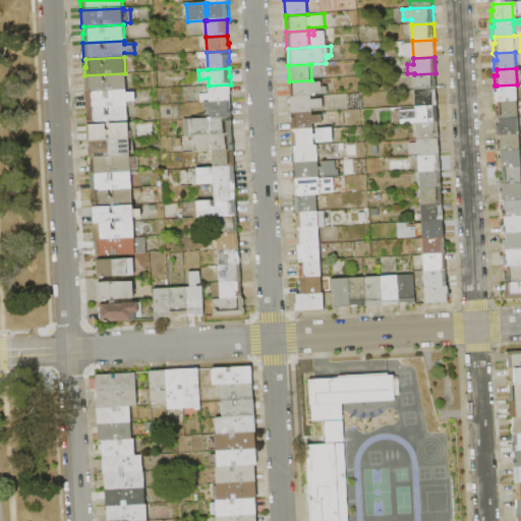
[(125,73),(126,90),(85,92),(84,75),(125,73)]
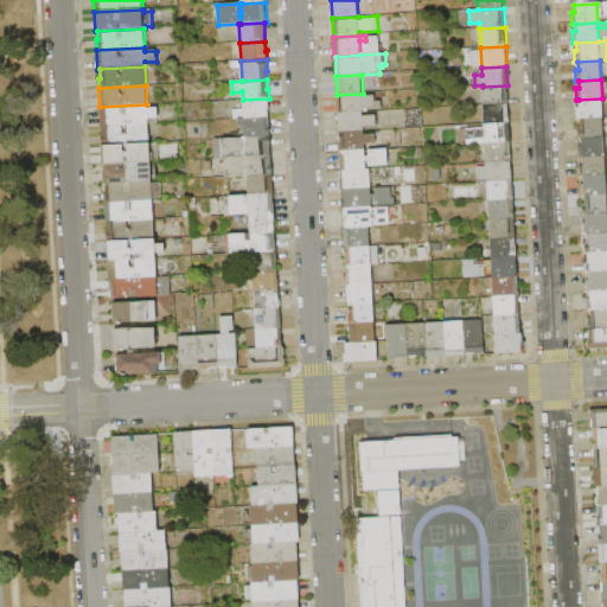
[(508,85),(509,104),(483,106),(483,87),(508,85)]
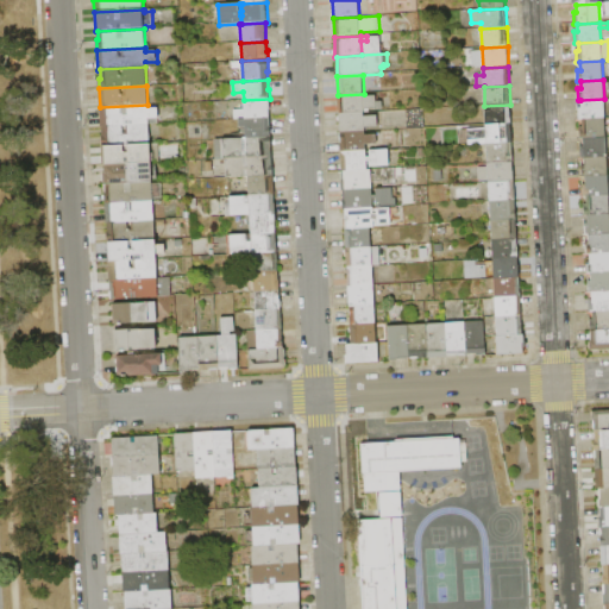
[(339,114),(338,95),(364,94),(364,96),(376,96),(376,102),(383,101),(383,111),(376,111),(376,110),(370,110),(370,113),(364,113),(339,114)]
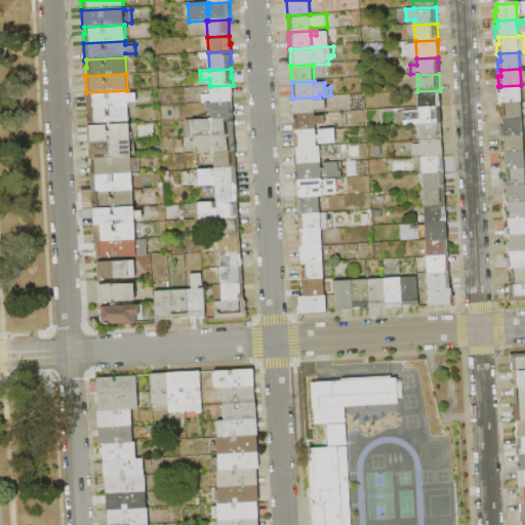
[(202,104),(202,95),(210,94),(210,86),(233,85),(234,85),(234,96),(233,96),(233,102),(205,104),(202,104)]
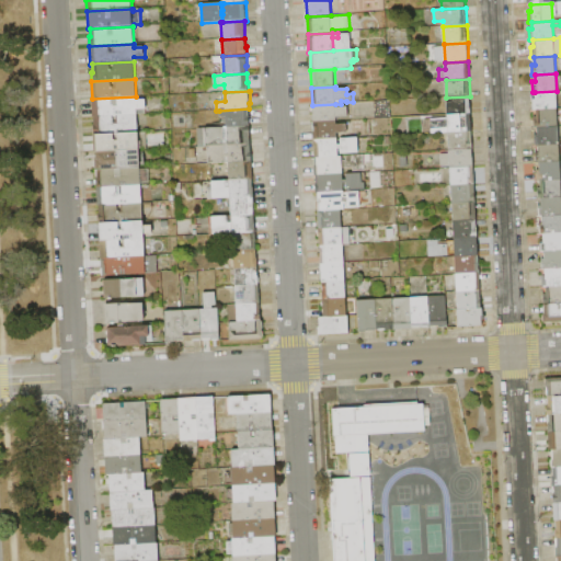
[(534,111),(533,100),(536,100),(535,92),(557,91),(558,110),(536,111),(534,111)]
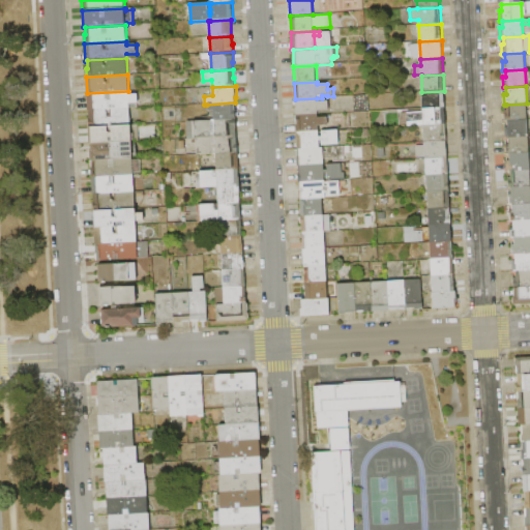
[(87,93),(128,91),(128,95),(138,94),(139,108),(130,109),(89,111),(88,111),(87,93)]
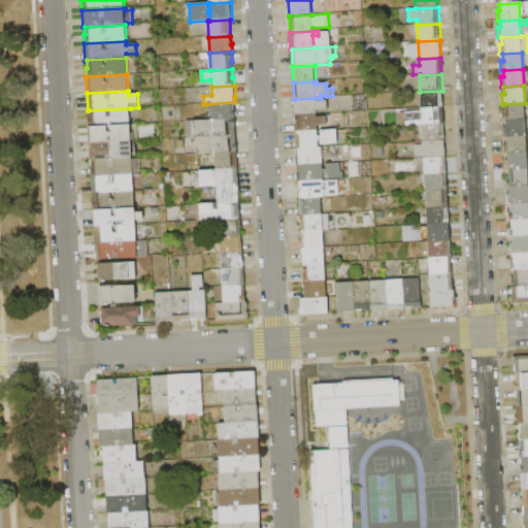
[(442,91),(443,107),(421,108),(420,92),(442,91)]
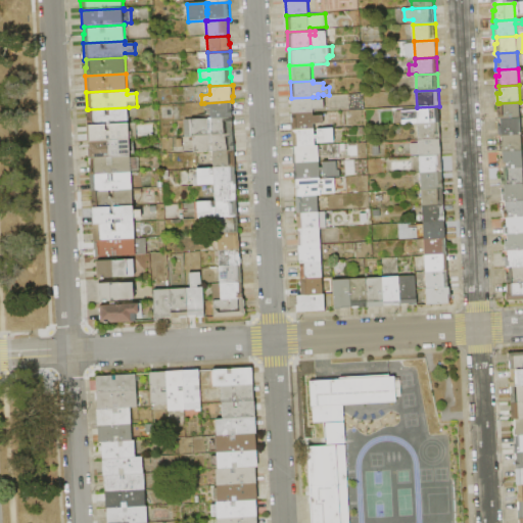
[(293,114),(292,107),(290,107),(290,98),(291,98),(313,97),(314,100),(325,99),(325,109),(314,110),(314,113),(293,114)]
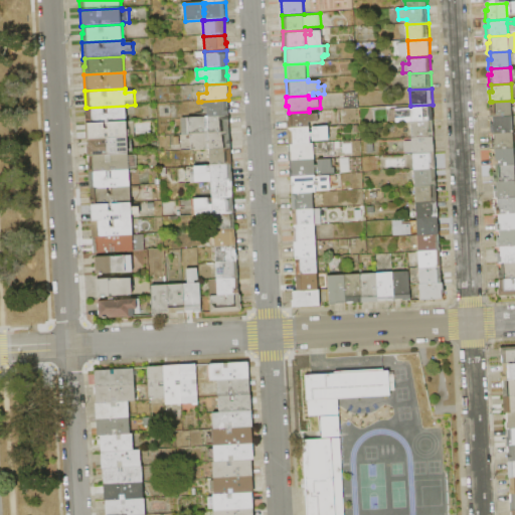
[(208,118),(207,108),(202,108),(201,102),(228,100),(229,117),(208,118)]
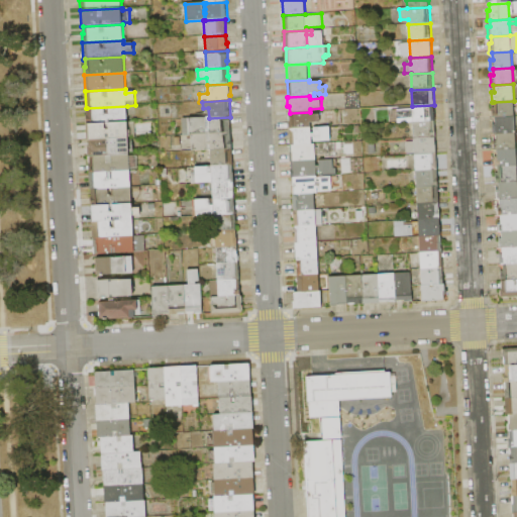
[(492,118),(492,109),(494,109),(494,102),(514,101),(514,103),(516,102),(516,110),(514,111),(515,117),(495,118),(492,118)]
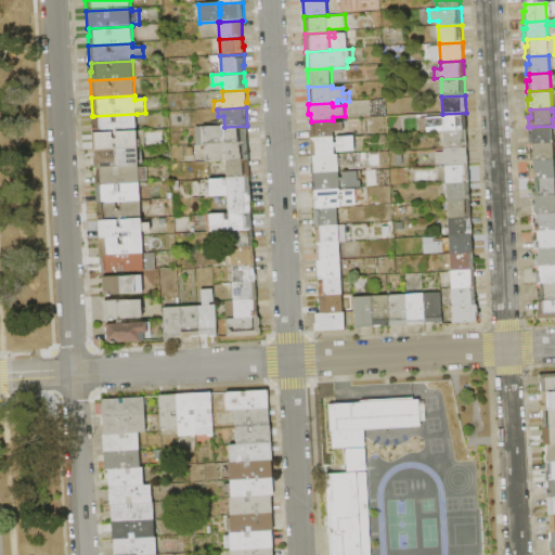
[(466,113),(467,130),(443,131),(433,132),(433,125),(430,125),(430,131),(423,131),(423,123),(417,123),(417,116),(442,114),(466,113)]
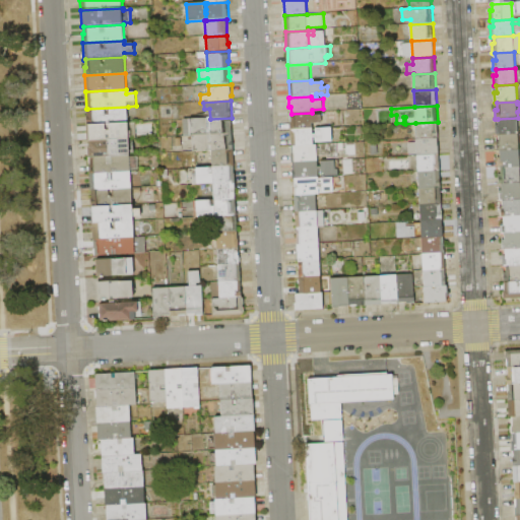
[(128,107),(128,123),(86,125),(86,116),(88,116),(87,109),(128,107)]
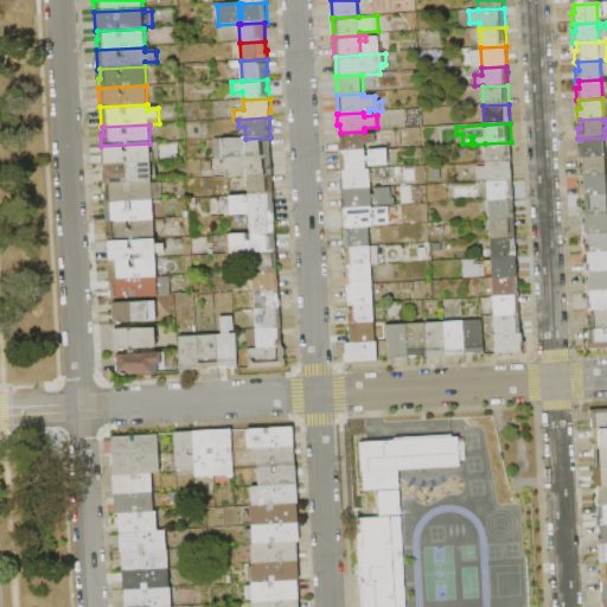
[(339,152),(338,133),(340,133),(364,132),(365,135),(377,135),(377,145),(365,145),(365,151),(339,152)]
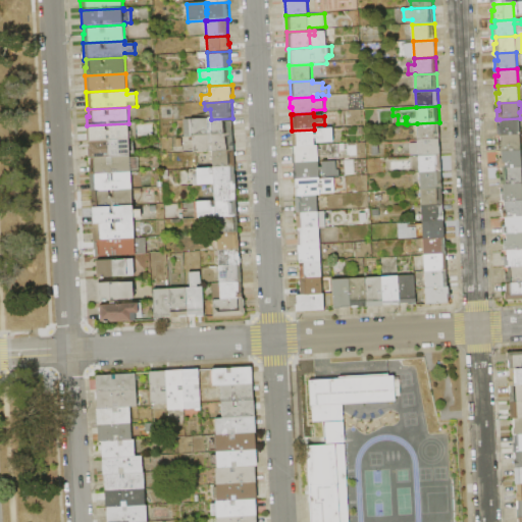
[(185,137),(185,120),(211,119),(232,118),(235,118),(235,125),(232,125),(233,135),(193,137),(185,137)]
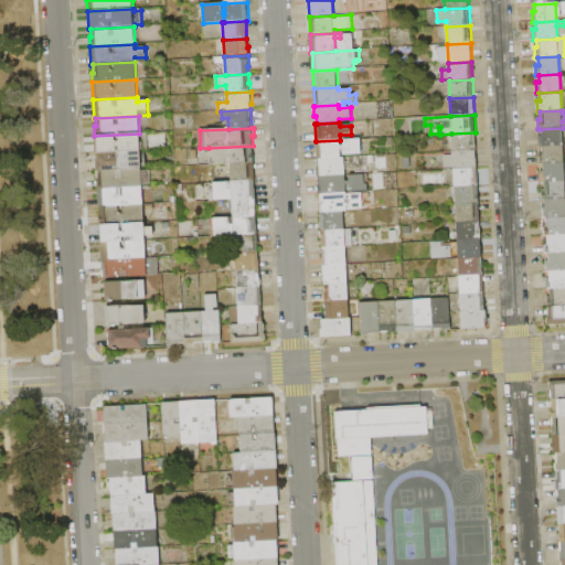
[(539,147),(539,137),(542,136),(541,129),(563,128),(563,146),(542,147),(539,147)]
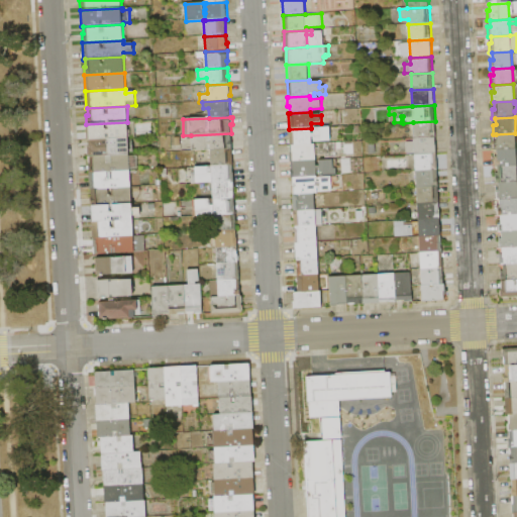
[(435,121),(436,138),(414,139),(413,122),(435,121)]
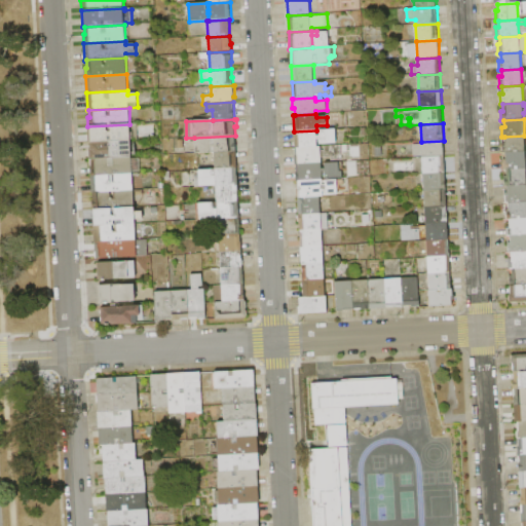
[(138,124),(139,141),(130,141),(90,143),(88,143),(87,126),(129,124),(138,124)]
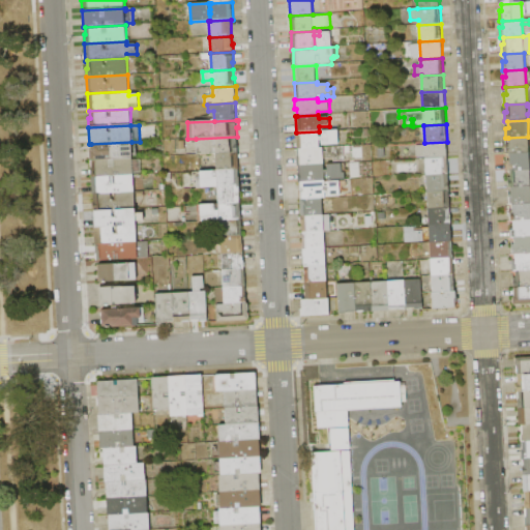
[(298,149),(298,142),(297,142),(296,133),(319,131),(319,137),(323,137),(322,131),(339,130),(339,145),(322,145),(322,141),(319,141),(320,148),(298,149)]
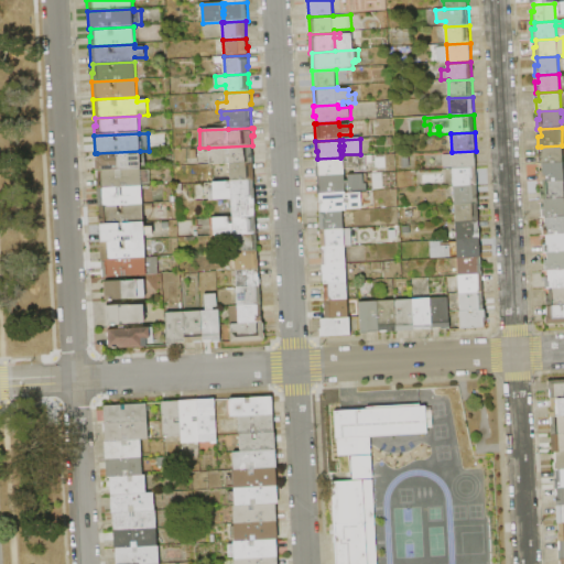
[(209,165),(208,148),(252,145),(252,153),(253,153),(255,163),(230,164),(209,165)]
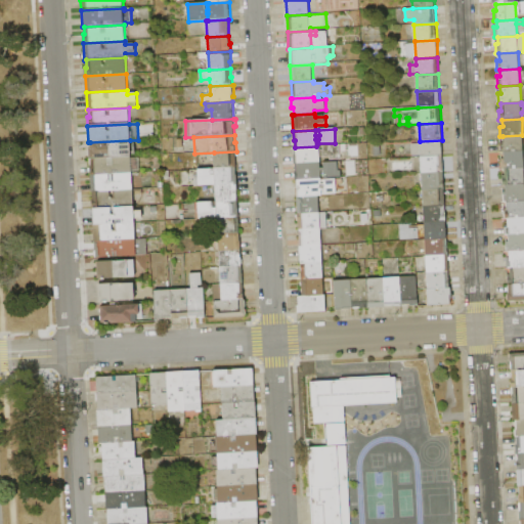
[(500,153),(500,142),(504,142),(503,136),(522,135),(523,151),(504,153),(500,153)]
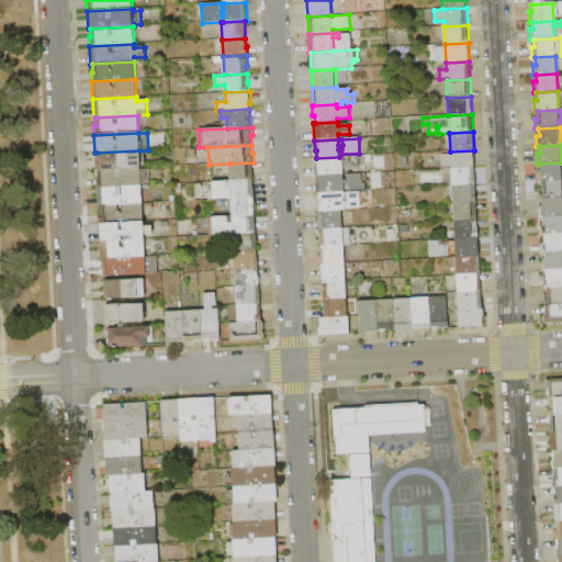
[(139,150),(141,169),(98,171),(97,171),(96,160),(97,160),(97,153),(139,150)]
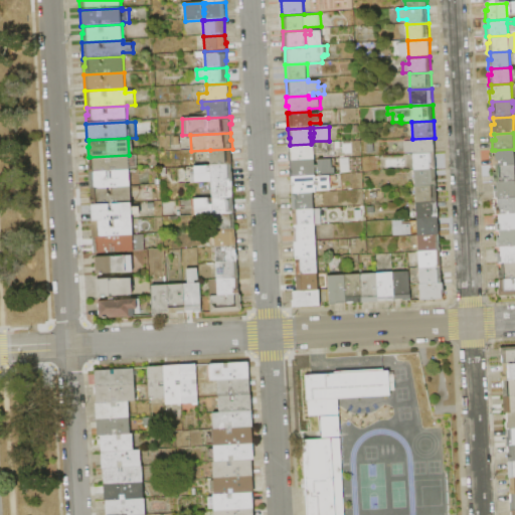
[(412,139),(435,138),(436,154),(413,155),(413,153),(405,154),(404,142),(412,142),(412,139)]
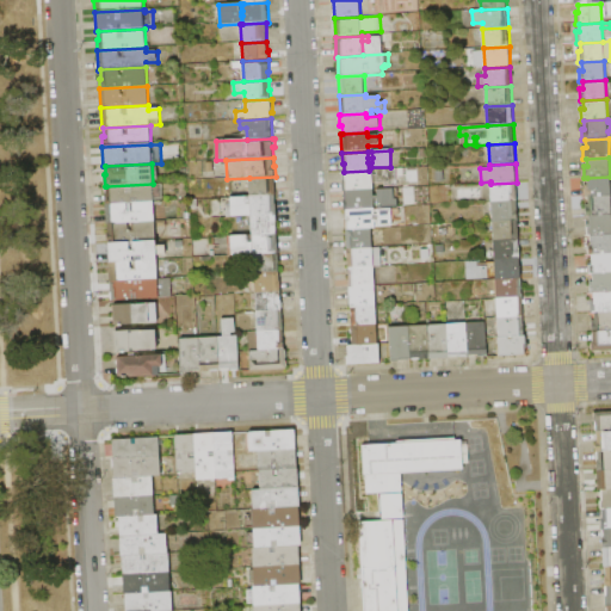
[(344,191),(343,172),(344,172),(369,171),(372,171),(374,176),(377,176),(377,171),(397,170),(399,186),(386,186),(386,183),(374,184),(374,190),(345,191),(344,191)]
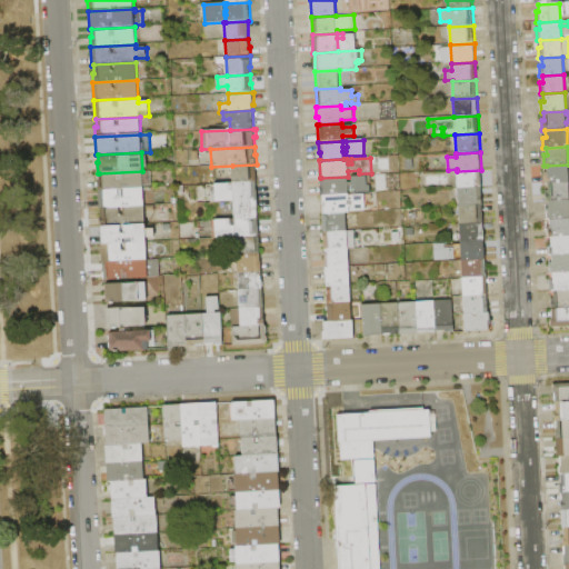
[(232,183),(232,166),(257,165),(257,182),(232,183)]
